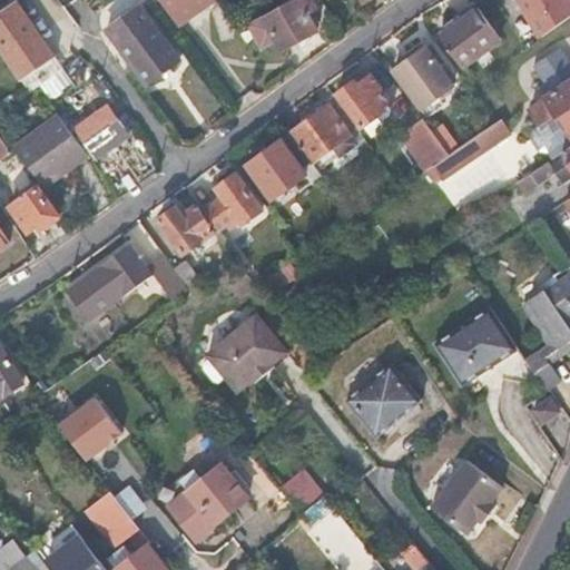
[(163,0),(176,18),(200,0),(163,0)]
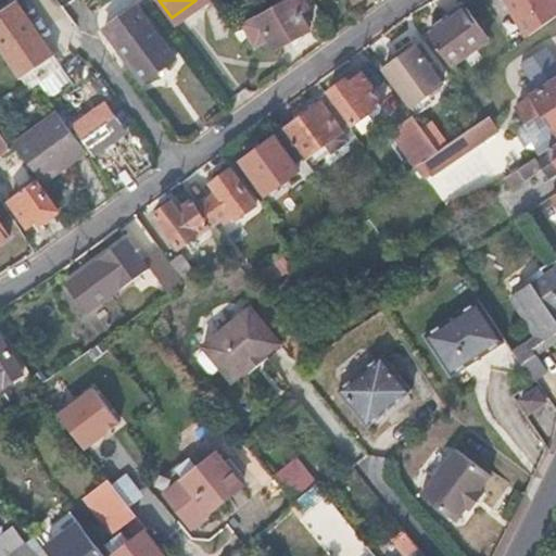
[(311,9),(306,0),(286,0),(243,24),(254,46),(272,38),(277,48),(311,30),(303,14),(311,9)]
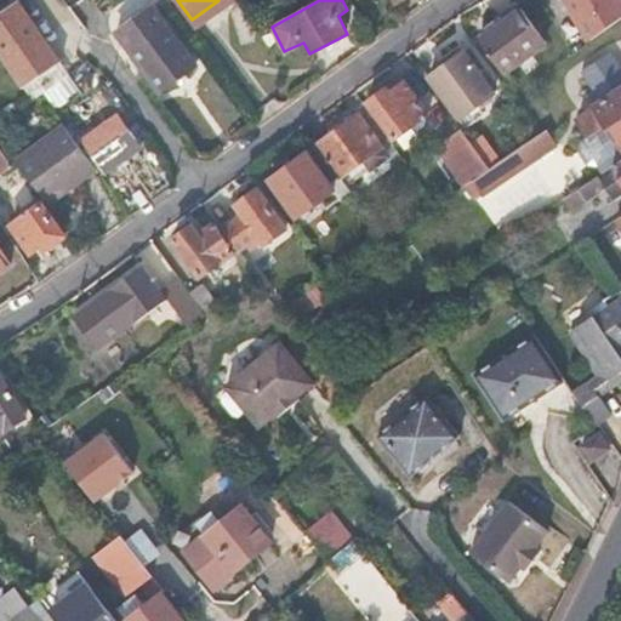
[(563,0),(591,39),(620,17),(620,1),(620,0),(563,0)]
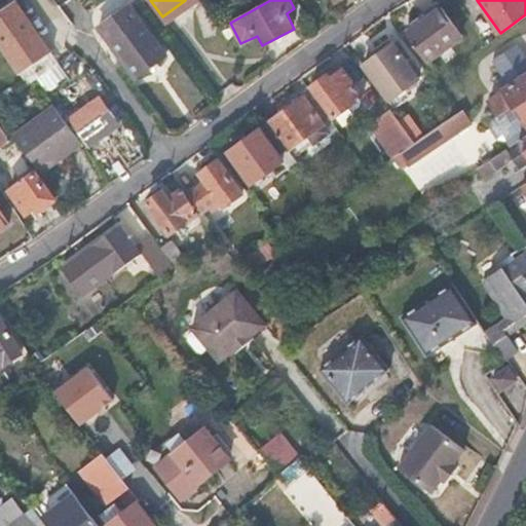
[(37,79),(59,64),(15,2),(0,12),(0,38),(2,38),(34,82),(37,79)]
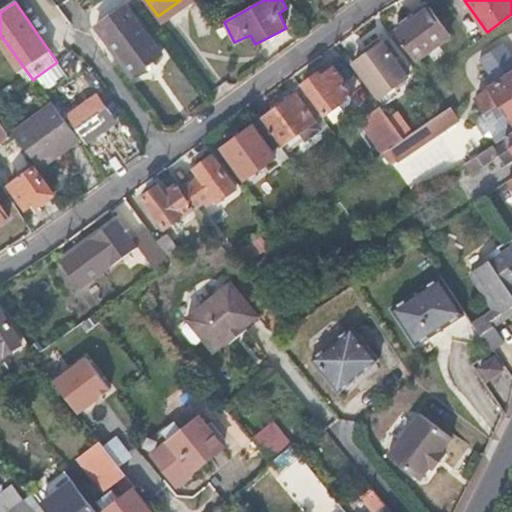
[(110,43),(139,22),(128,7),(99,27),(110,43)]
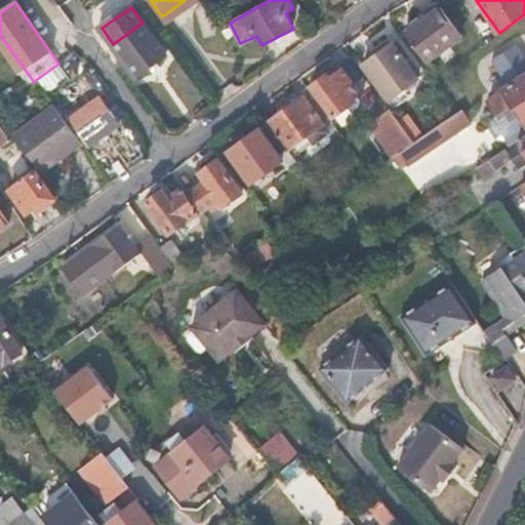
[(444,8),(406,34),(426,62),(461,36),(444,8)]
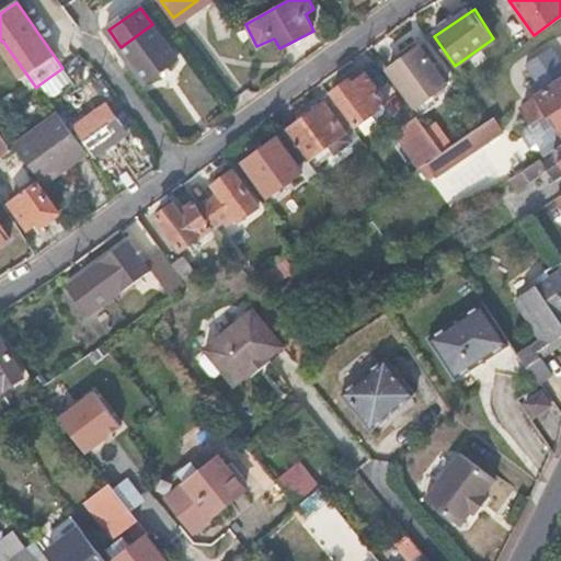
[(176,58),(152,24),(121,47),(146,82),(176,58)]
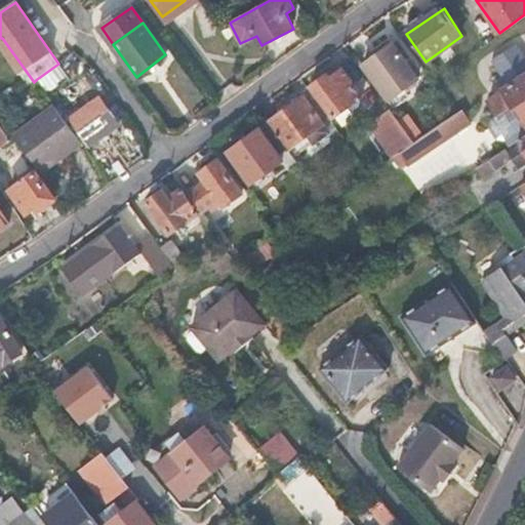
[(2,38),(0,38),(0,42),(18,70),(30,85),(34,82),(2,38)]
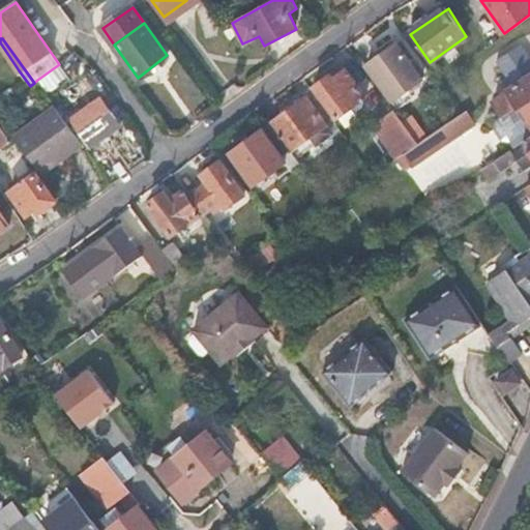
[(422,80),(398,45),(366,66),(392,101),(422,80)]
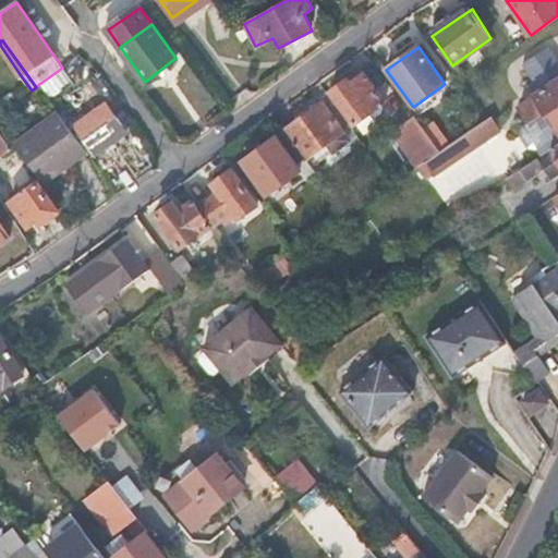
[(546,141),(552,148),(557,144),(557,62),(532,81),(538,92),(520,105),(531,122),(506,140),(519,159),(546,141)]
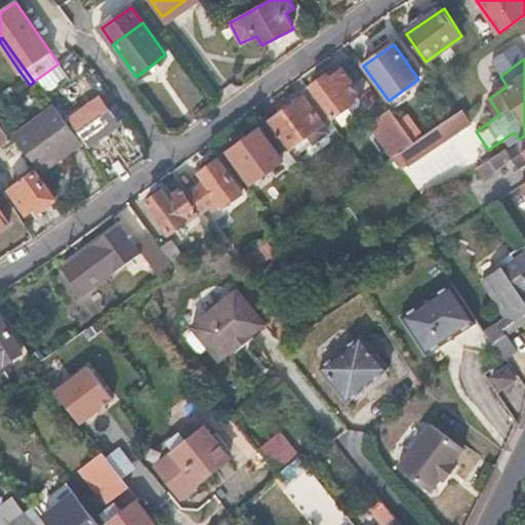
[(77,83),(62,61),(58,64),(37,79),(52,101),(61,95),(68,105),(72,101),(70,96),(73,92),(71,88),(77,83)]
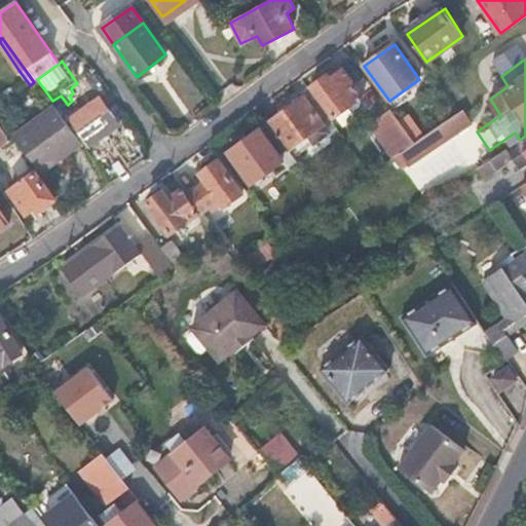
[(333,78),(329,74),(313,86),(335,117),(364,97),(345,70),(333,78)]
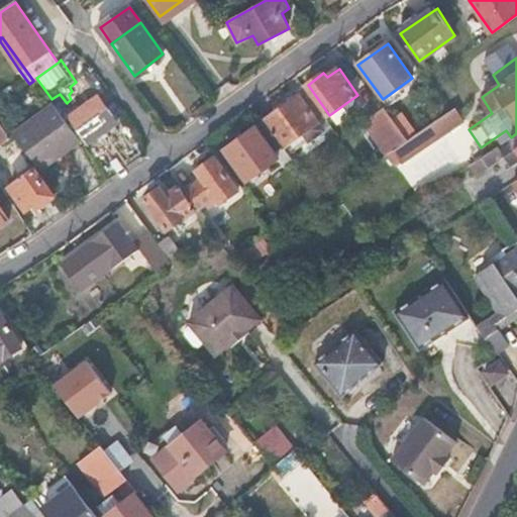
[(499,85),(493,75),(475,86),(482,97),(499,85)]
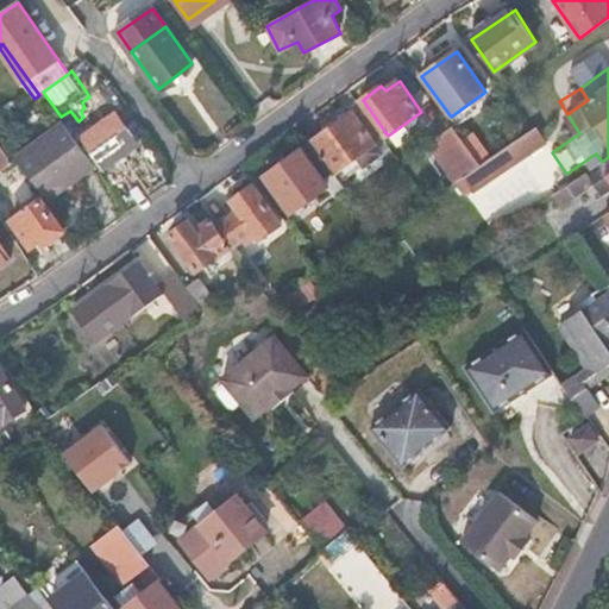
[(356,112),(313,143),(336,174),(365,152),(371,161),(383,152),(356,112)]
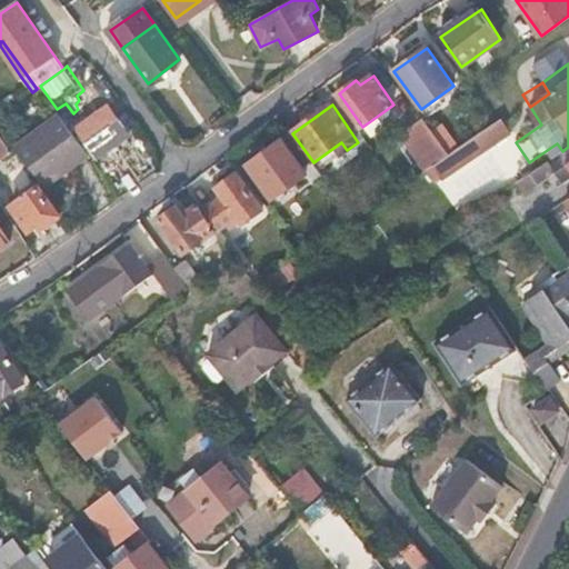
[(48,187),(91,155),(60,115),(18,146),(20,148),(48,187)]
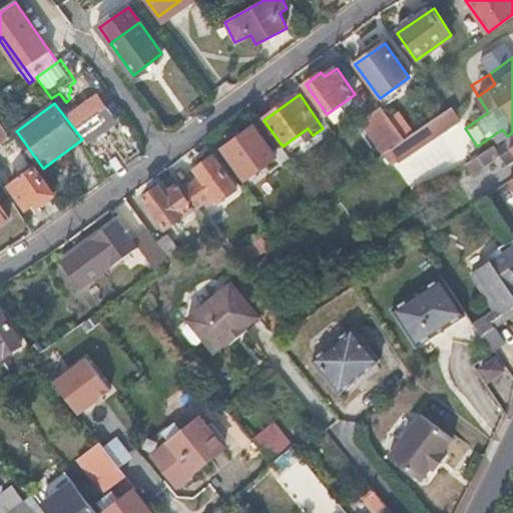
[(362,121),(385,154),(394,148),(407,139),(382,106),(362,121)]
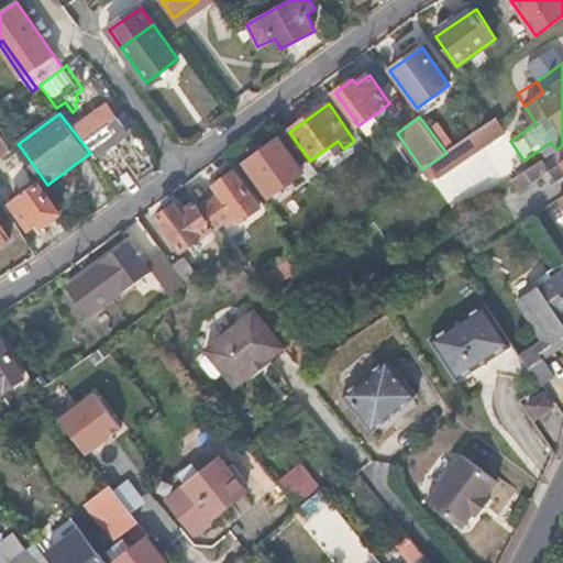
[(130,134),(119,118),(87,142),(99,156),(130,134)]
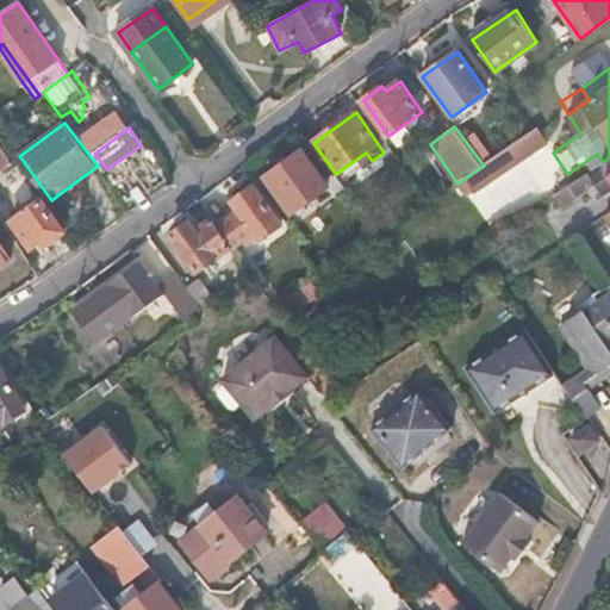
[(536,129),(486,163),(496,178),(546,143),(536,129)]
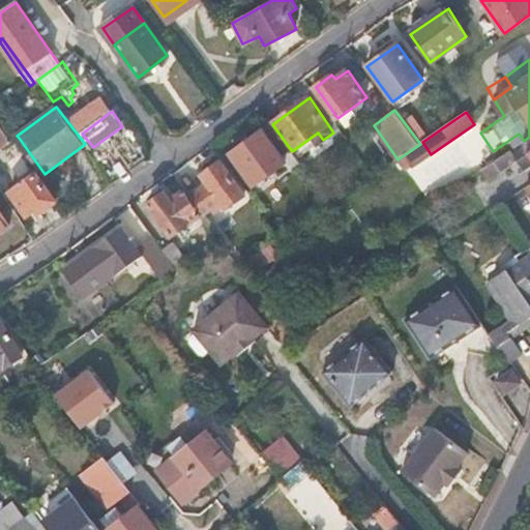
[(0,148),(0,149),(13,142),(0,123),(0,148)]
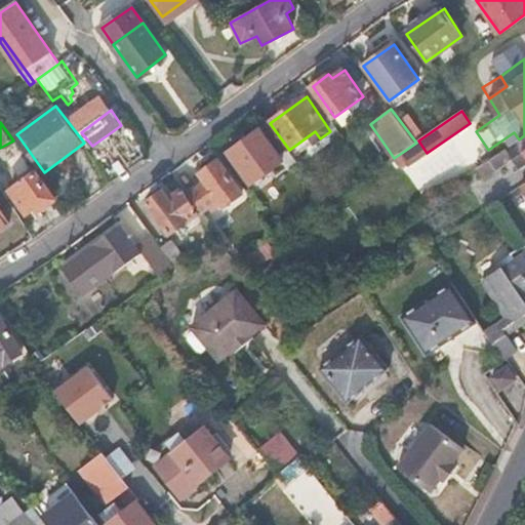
[(289,150),(270,123),(229,152),(251,185),(284,161),(281,155),(289,150)]
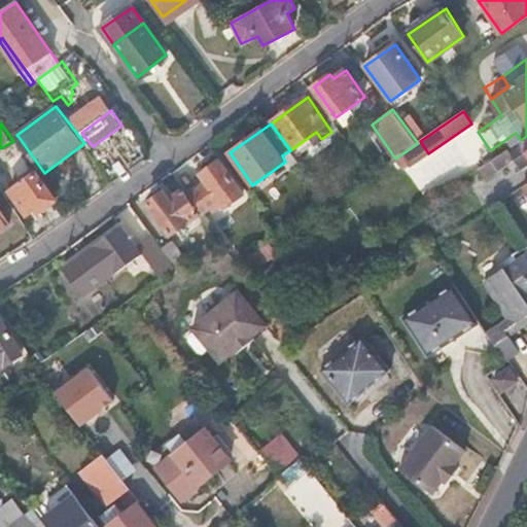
[(526,164),(526,136),(521,140),(508,148),(515,157),(521,168),(526,164)]
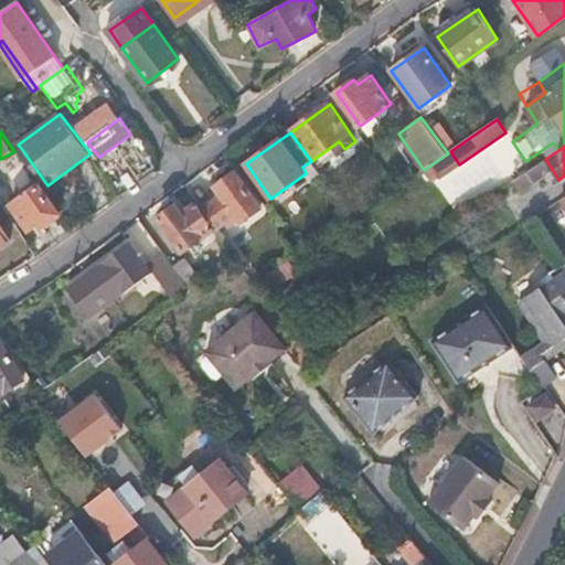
[(448,153),(434,163),(443,176),(459,164),(450,151),(448,153)]
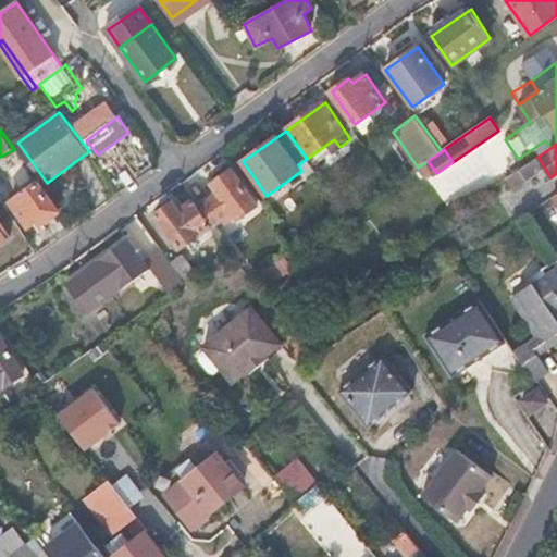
[(514,173),(518,180),(522,176),(524,180),(544,166),(537,157),(514,173)]
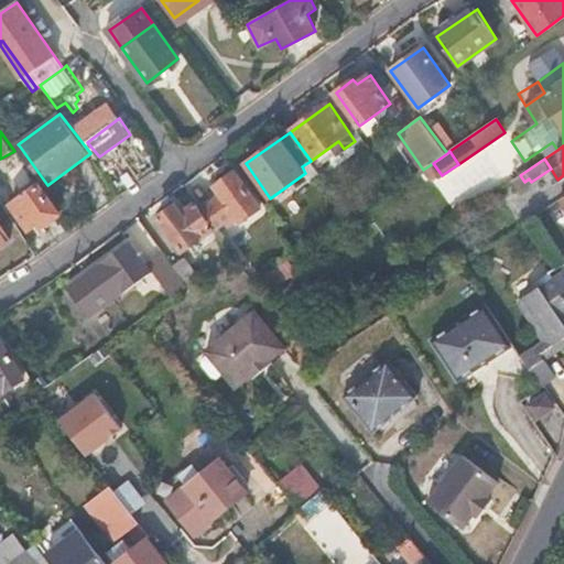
[(199,183),(188,191),(197,203),(216,227),(217,229),(237,215),(241,221),(261,207),(236,172),(216,186),(223,195),(214,202),(199,183)]
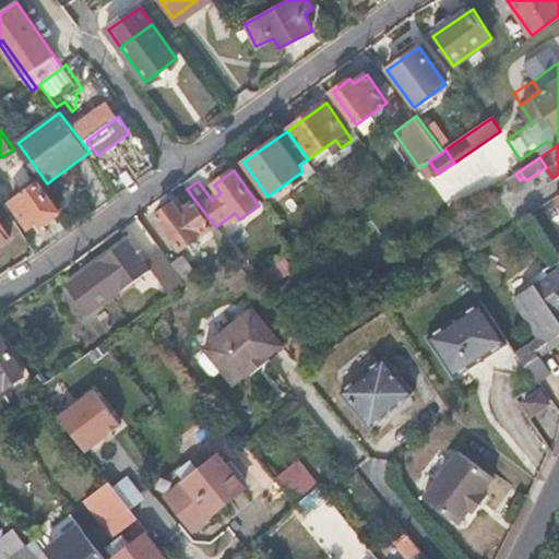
[(515,174),(487,192),(492,199),(520,180),(515,174)]
